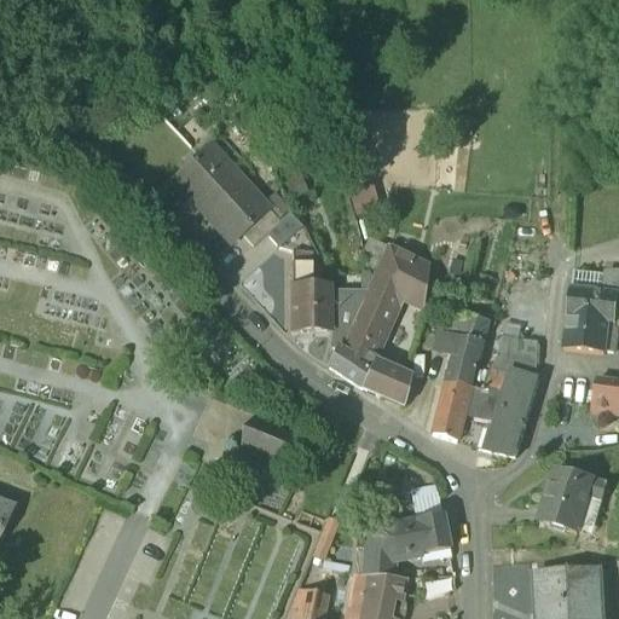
[(268,204),(212,142),(174,177),(232,239),(242,231),(241,230),(268,204)]
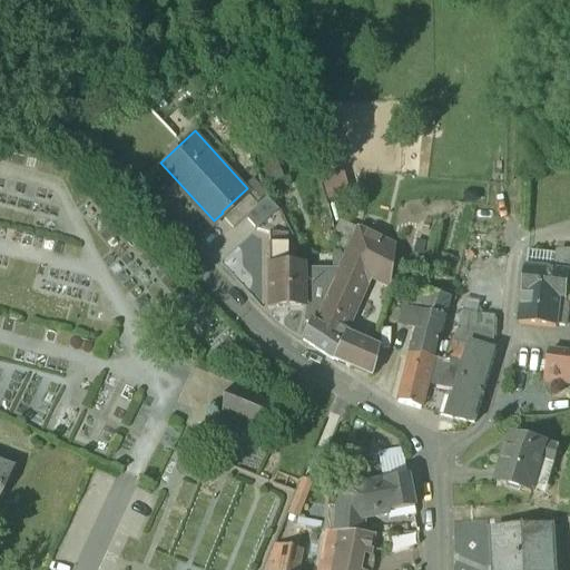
[(247,188),(222,212),(223,213),(233,223),(246,212),(258,199),(247,188)]
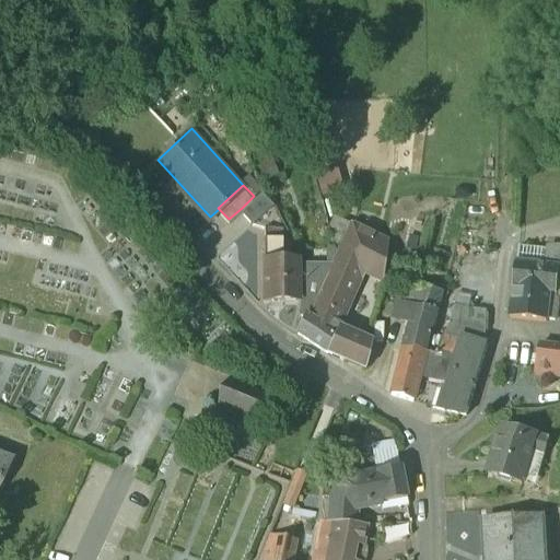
[(254,196),(242,208),(254,221),(276,201),(263,189),(254,196)]
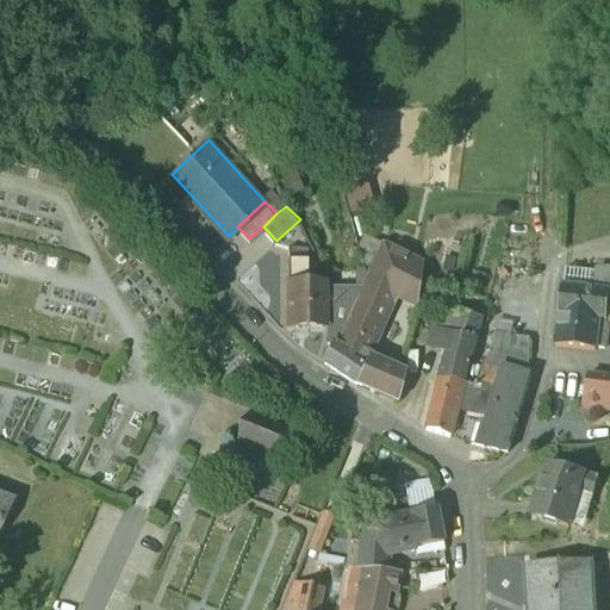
[(386,238),(367,230),(361,242),(369,275),(366,282),(355,305),(381,319),(388,303),(374,297),(383,279),(397,285),(400,278),(374,266),(386,238)]
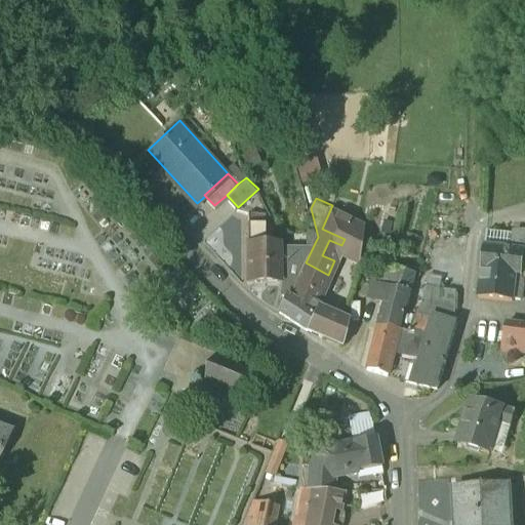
[(354,216),(332,205),(322,229),(345,239),(354,216)]
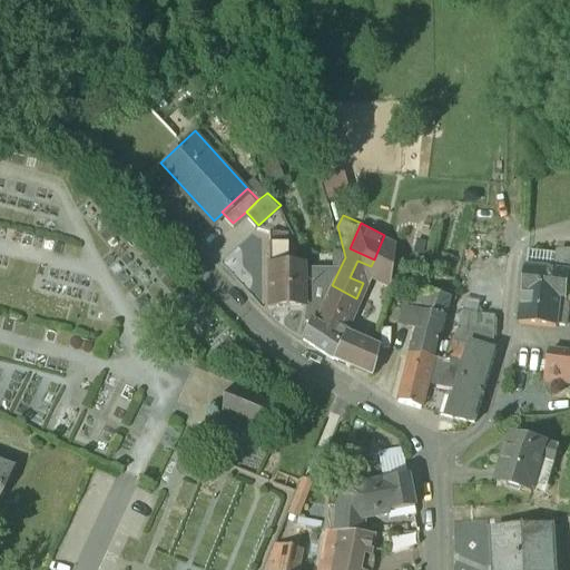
[(288,227),(271,231),(271,237),(288,237),(288,227)]
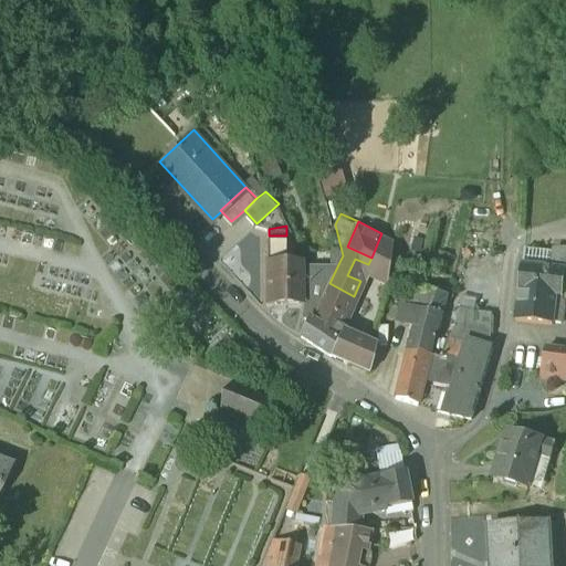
[(368,264),(366,270),(386,295),(388,279),(389,270),(392,239),(381,233),(371,258),(368,264)]
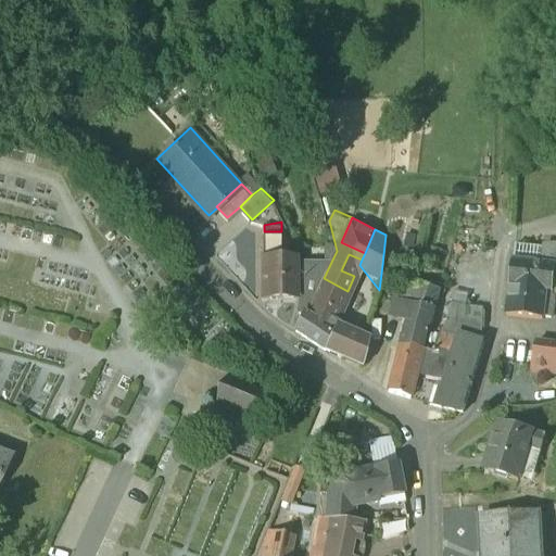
[(299,254),(282,254),(281,231),(264,231),(264,293),(299,293),(299,254)]
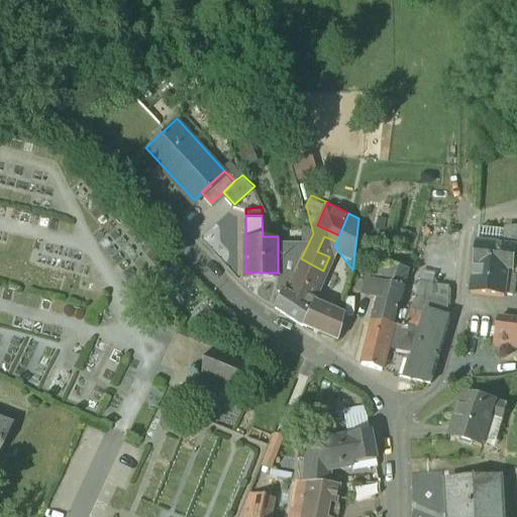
[(502,225),(476,223),(476,238),(501,240),(502,225)]
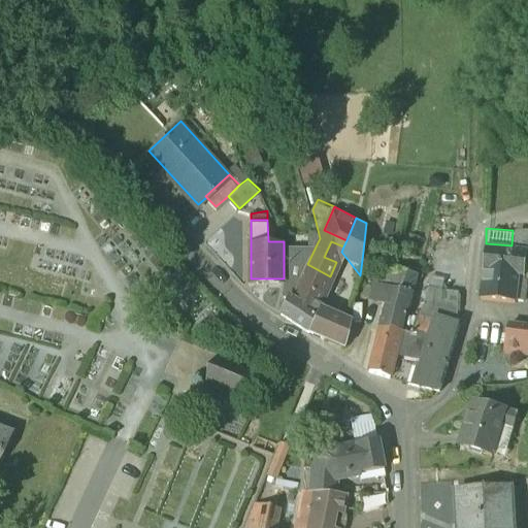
[(486,243),(485,242),(482,267),(517,271),(523,271),(524,271),(527,232),(527,229),(513,230),(512,245),(486,243)]
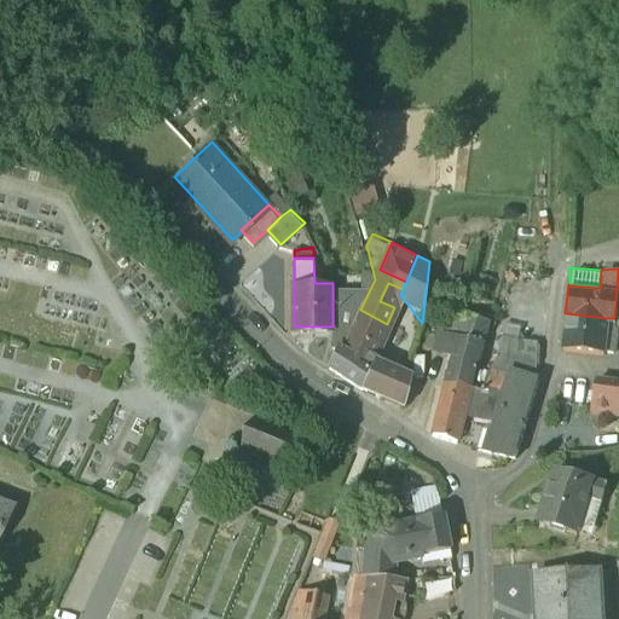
[(403,289),(388,283),(380,301),(394,307),(400,295),(403,289)]
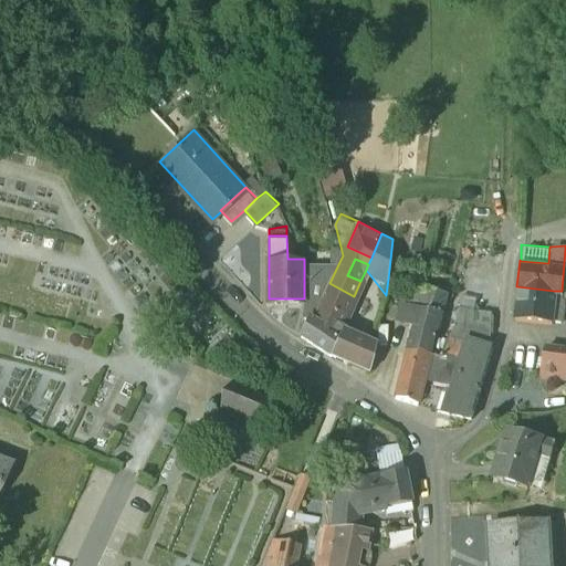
[(339,262),(308,262),(308,297),(306,314),(308,315),(310,314),(315,316),(328,283),(329,283),(339,262)]
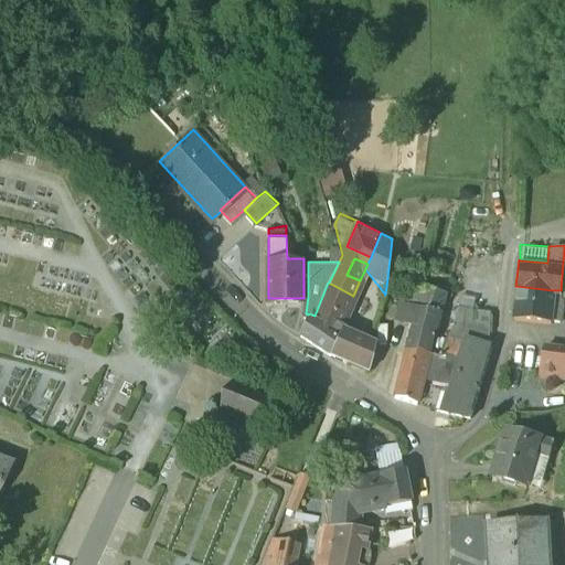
[(396,270),(388,269),(387,278),(395,280),(396,270)]
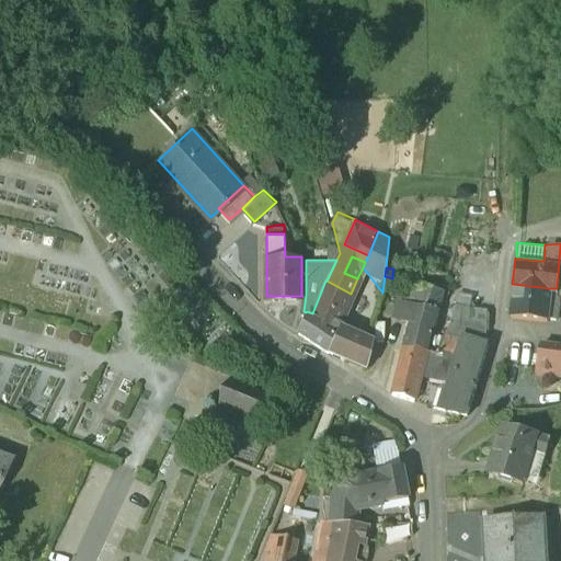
[(374,340),(342,328),(343,322),(339,320),(351,294),(327,281),(325,281),(312,313),(311,315),(317,318),(315,322),(335,332),(329,348),(367,365),(374,340)]
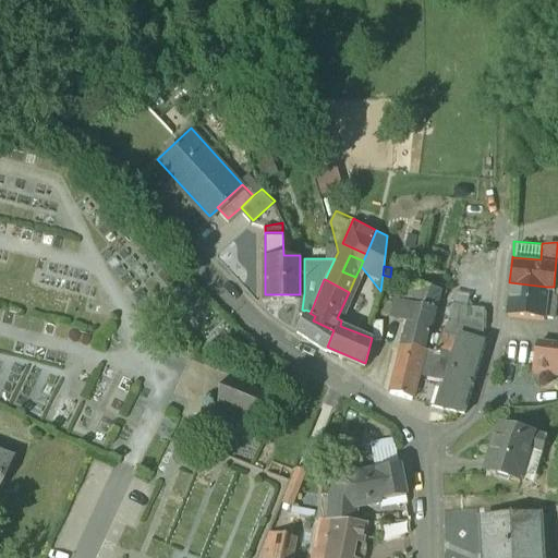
[(438,287),(419,282),(415,300),(434,304),(438,287)]
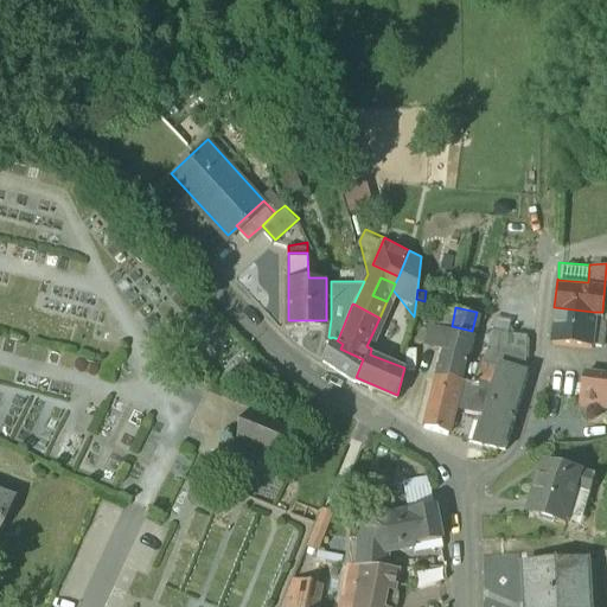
[(594,312),(554,307),(549,339),(589,344),(589,339),(594,312)]
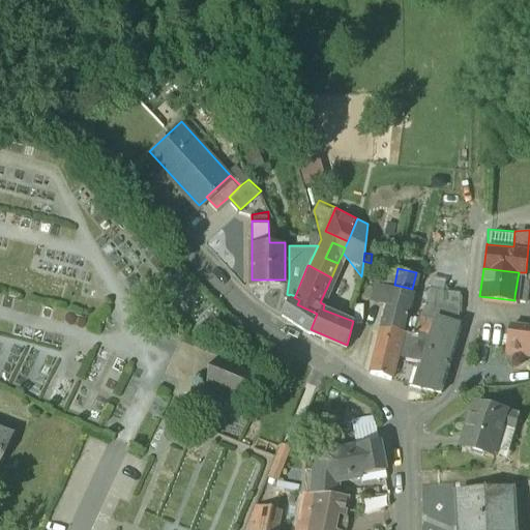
[(525,272),(519,272),(514,296),(523,297),(525,284),(526,284),(527,278),(524,277),(525,272)]
